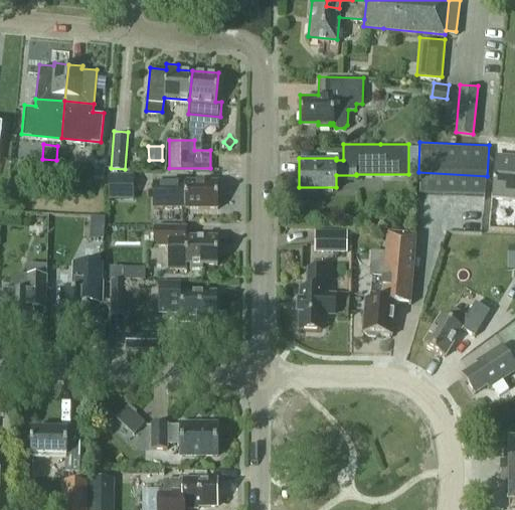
[(514,197),(514,154),(495,153),(492,195),(514,197)]
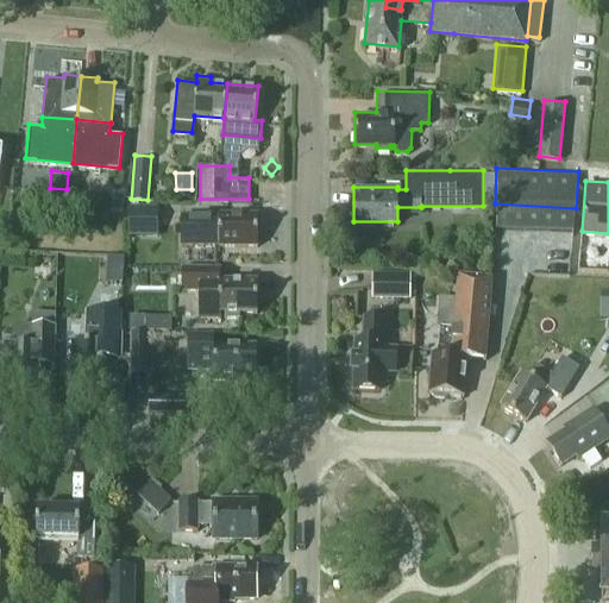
[(158,202),(129,202),(129,233),(158,232),(158,202)]
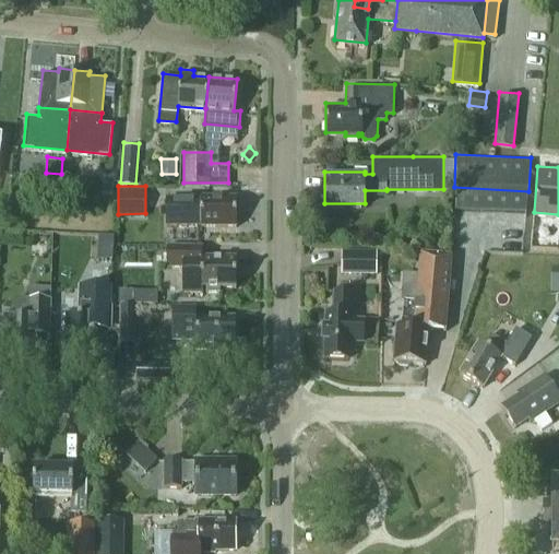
[(236,193),(201,195),(166,193),(166,223),(200,223),(237,223),(236,193)]
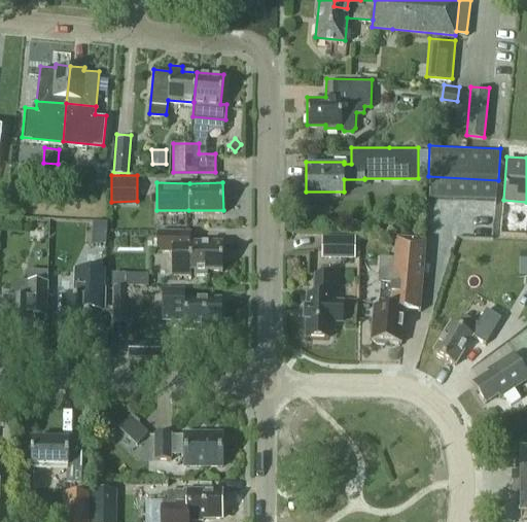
[(208,268),(222,268),(222,239),(190,239),(190,228),(157,228),(157,248),(173,248),(173,272),(190,272),(190,268),(195,268),(195,272),(208,272),(208,268)]
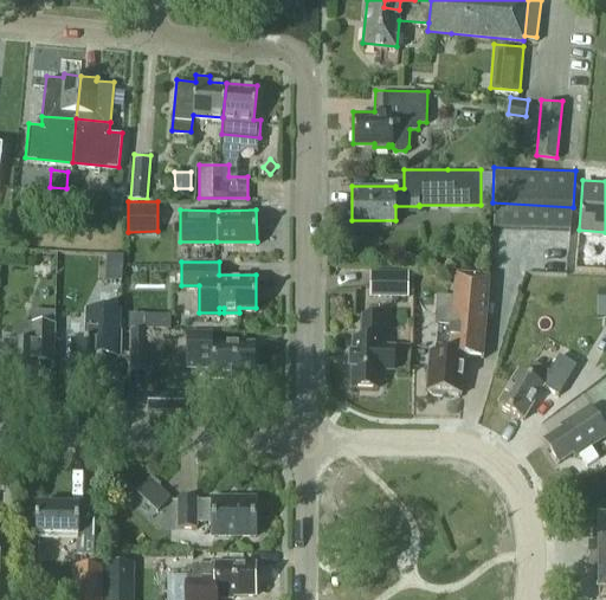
[(410,294),(410,268),(371,268),(371,294),(410,294)]
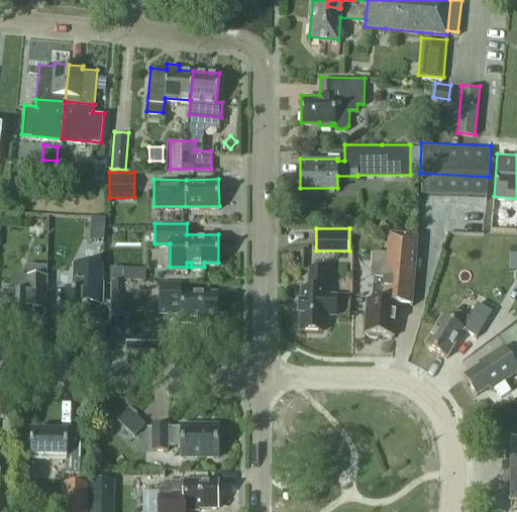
[(411,302),(417,233),(388,230),(384,276),(373,275),(371,297),(367,296),(363,331),(365,331),(368,334),(376,334),(379,332),(393,333),(396,300),(411,302)]
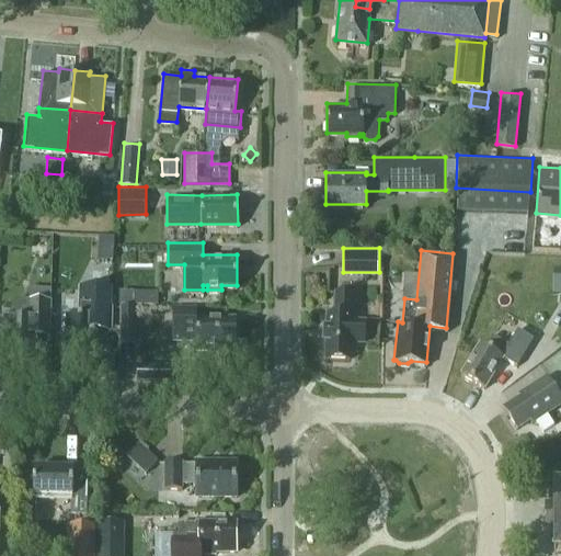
[(81,283),(81,296),(80,313),(61,313),(61,327),(66,327),(65,351),(94,352),(95,315),(111,315),(112,284),(81,283)]
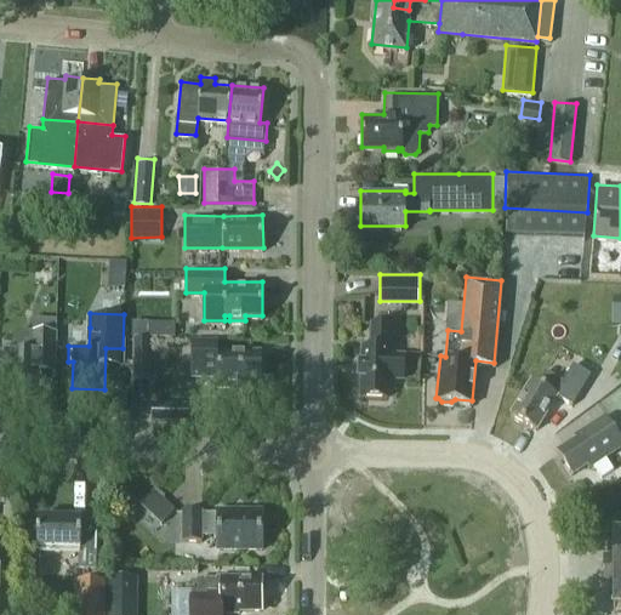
[(136,318),(136,331),(153,331),(153,318),(136,318)]
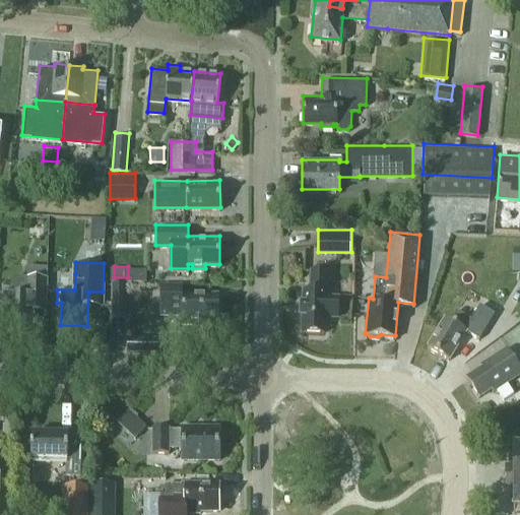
[(326,313),(337,314),(336,295),(327,295),(327,268),(311,267),(310,288),(302,287),(301,299),(300,299),(299,312),(302,312),(302,328),(325,329),(326,313)]
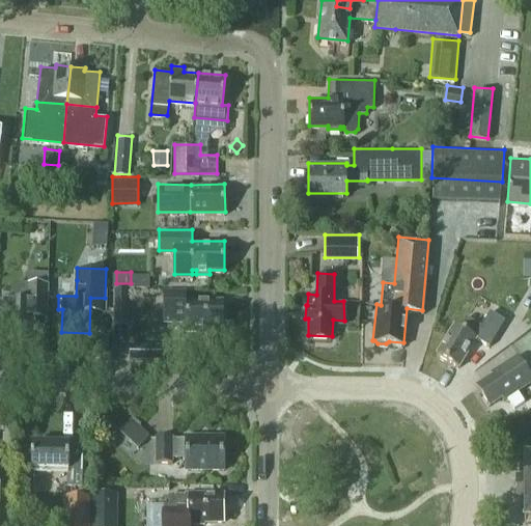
[(10,289),(10,297),(1,296),(1,308),(7,309),(7,330),(33,331),(34,308),(47,309),(48,281),(20,280),(16,281),(11,284),(10,289)]
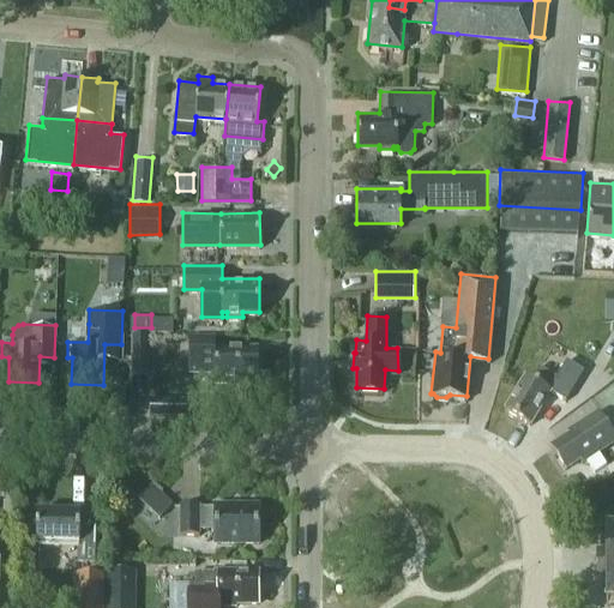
[(131,330),(131,373),(149,373),(149,331),(131,330)]
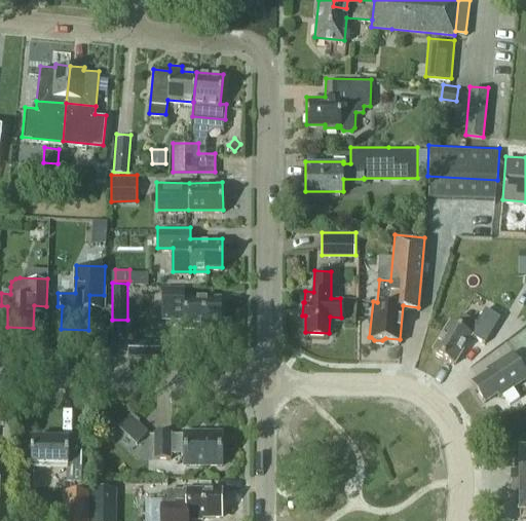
[(196,323),(218,323),(218,296),(198,296),(198,293),(185,294),(185,286),(163,286),(163,317),(184,317),(184,325),(196,325),(196,323)]
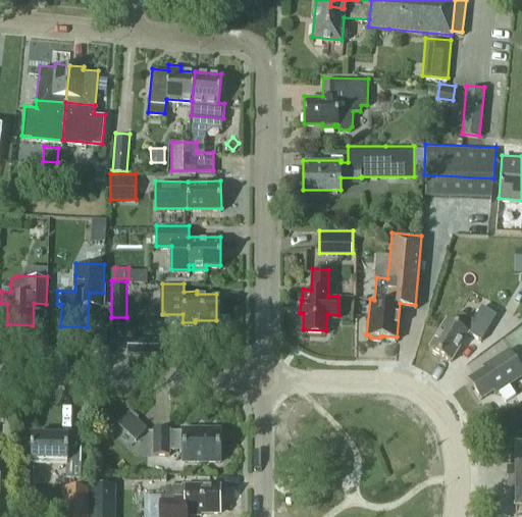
[(480,339),(483,333),(487,327),(497,312),(481,303),(472,317),(459,309),(452,319),(447,315),(428,346),(451,359),(468,330),(480,339)]
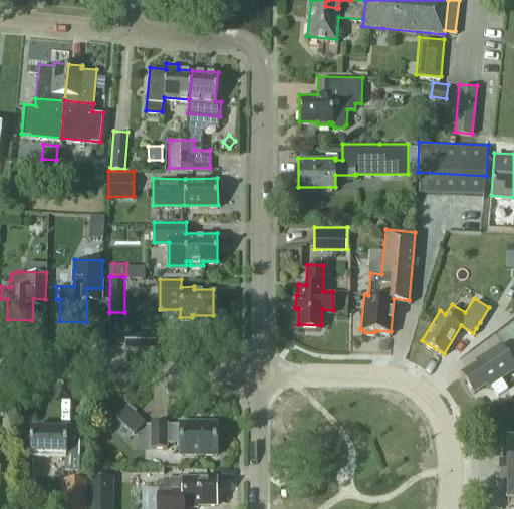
[(152,332),(133,332),(133,343),(152,343),(152,332)]
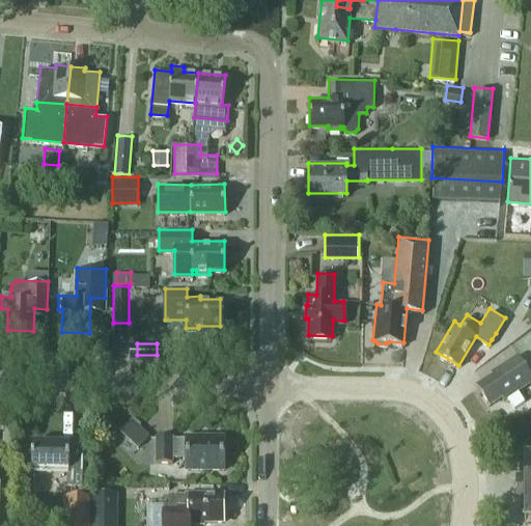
[(530,371),(515,351),(487,370),(491,375),(476,384),(490,404),(501,395),(503,398),(506,395),(514,406),(526,398),(518,387),(530,377),(530,371)]
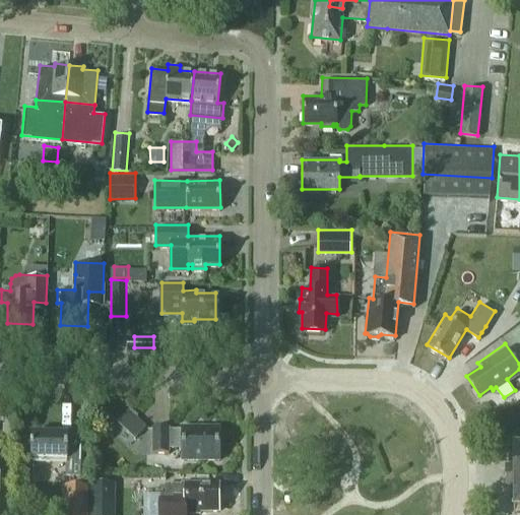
[(109,428),(118,416),(104,404),(94,414),(109,428)]
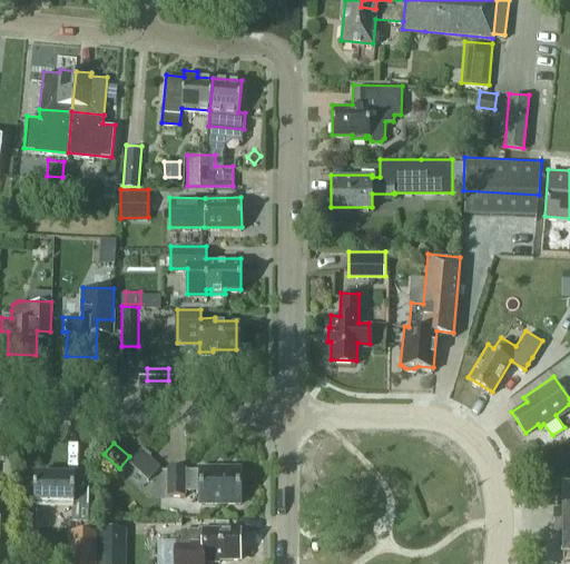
[(199,487),(199,500),(239,500),(239,466),(199,466),(199,468),(185,468),(185,465),(167,465),(167,492),(185,492),(186,487),(199,487)]
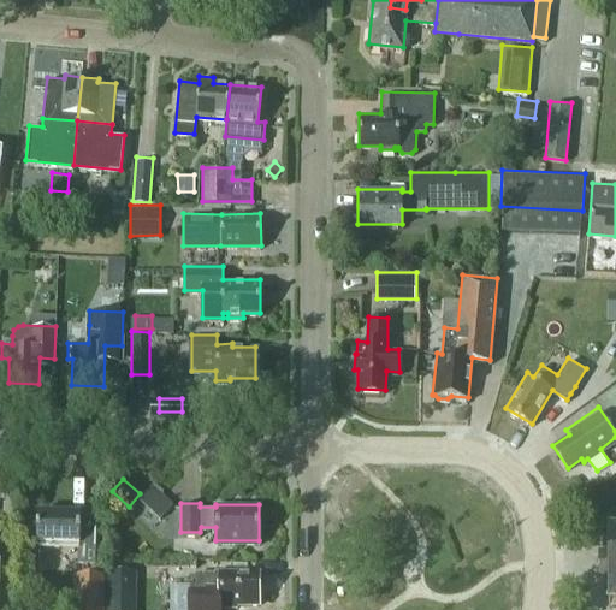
[(95,560),(96,519),(82,517),(82,510),(37,509),(36,543),(80,544),(80,560),(95,560)]
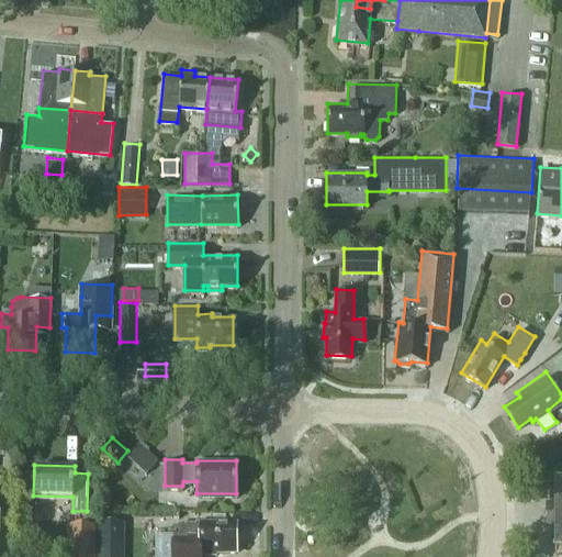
[(123,556),(124,519),(98,519),(97,556),(123,556)]
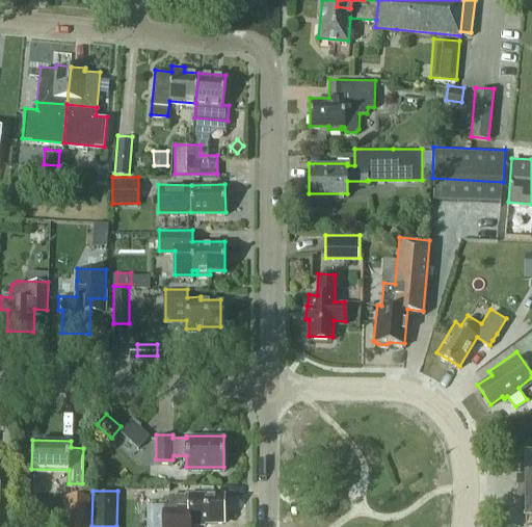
[(204,491),(188,491),(185,491),(185,493),(169,493),(169,503),(162,503),(162,526),(190,526),(191,524),(206,524),(206,521),(225,521),(225,493),(204,493),(204,491)]
